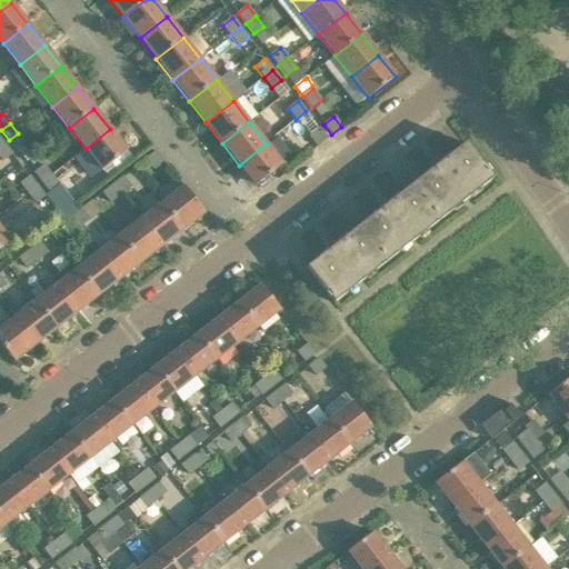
[(127,151),(110,129),(86,149),(102,170),(127,151)]
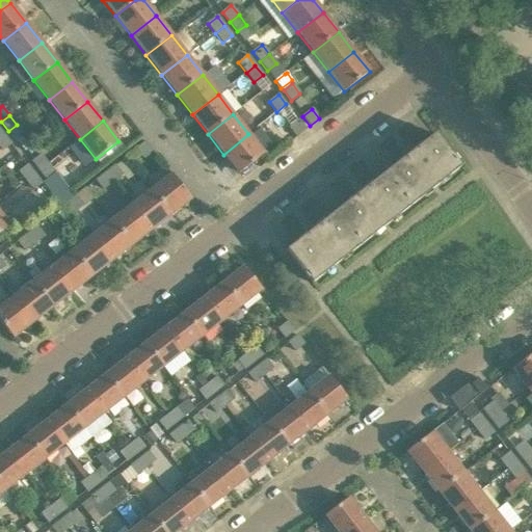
[(296,137),(306,130),(298,121),(289,128),(296,137)]
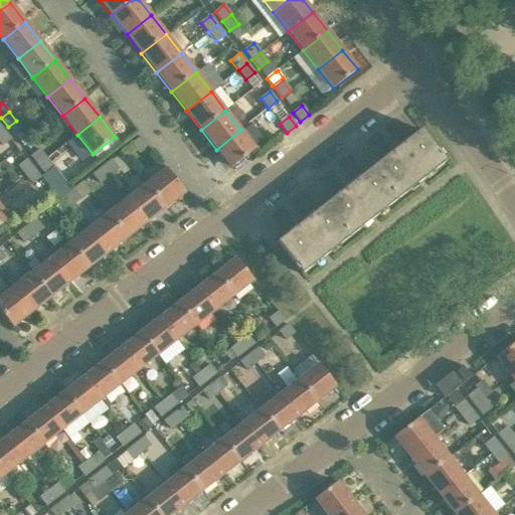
[(8,127),(15,136),(23,130),(16,121),(8,127)]
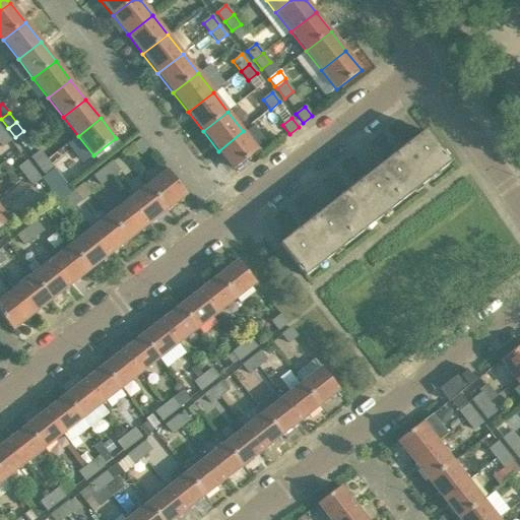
[(10,140),(3,131),(0,134),(0,144),(2,147),(10,140)]
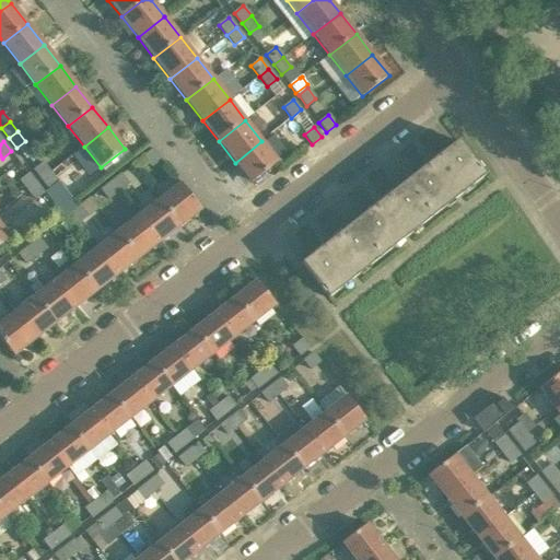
[(278,162),(261,141),(235,163),(251,184),(278,162)]
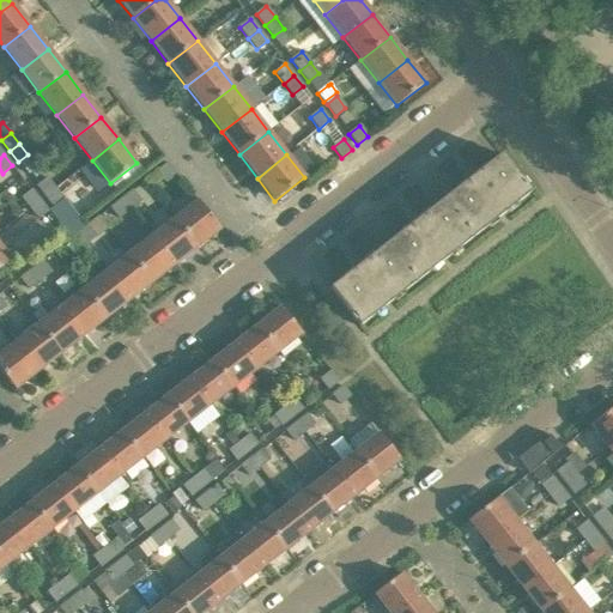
[(530,193),(501,155),(443,200),(473,238),(530,193)]
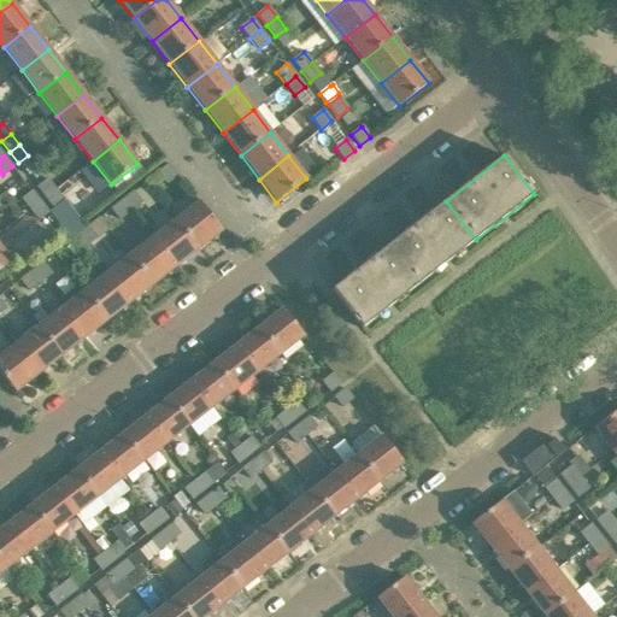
[(117,193),(144,172),(137,164),(111,184),(117,193)]
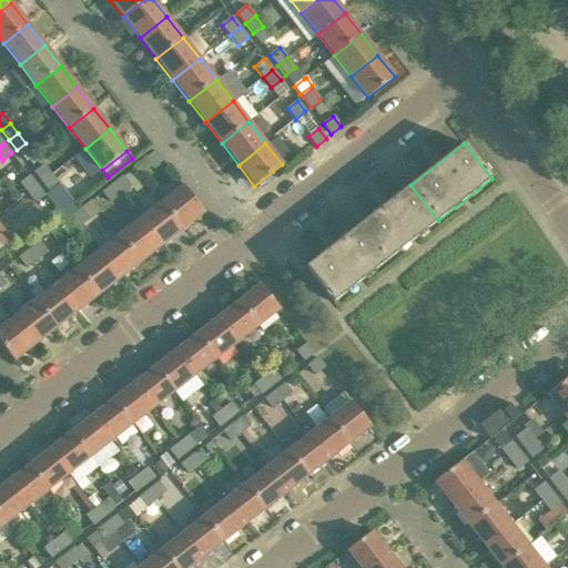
[(155,152),(144,160),(153,170),(162,161),(155,152)]
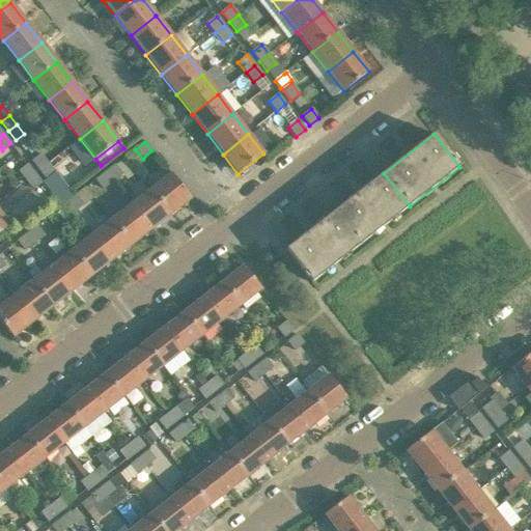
[(32,161),(39,170),(48,164),(40,155),(32,161)]
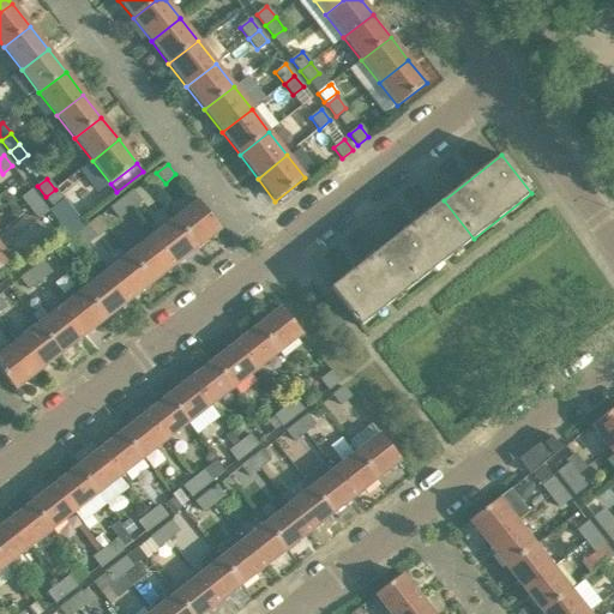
[(55,190),(46,197),(53,208),(64,199),(55,190)]
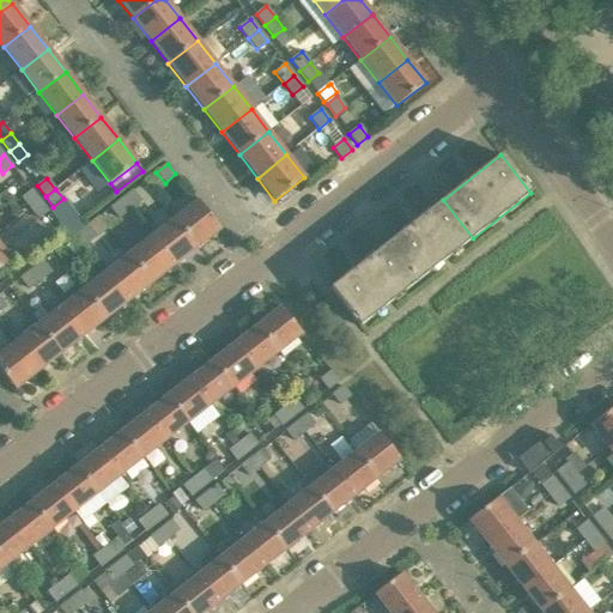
[(40,201),(32,192),(31,190),(22,198),(30,208),(40,201)]
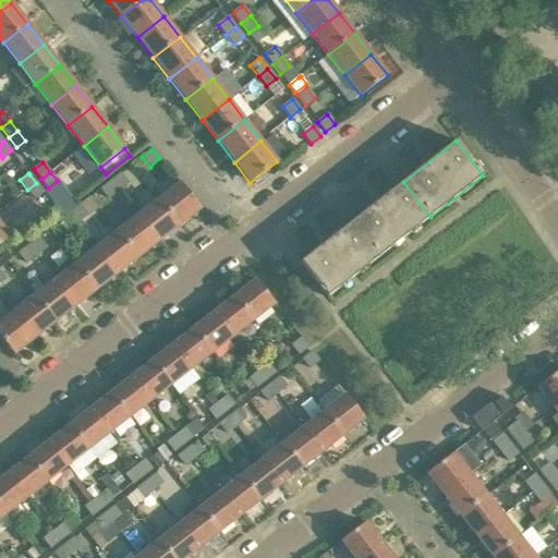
[(110,182),(118,192),(129,183),(121,173),(110,182)]
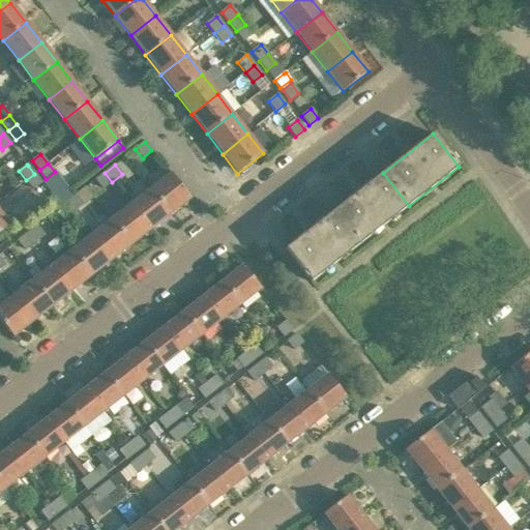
[(61,207),(66,203),(74,197),(54,173),(46,179),(42,182),(61,207)]
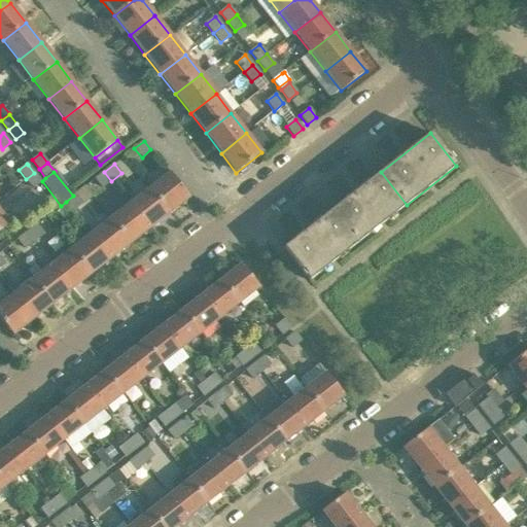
[(104,172),(95,179),(102,188),(111,181),(104,172)]
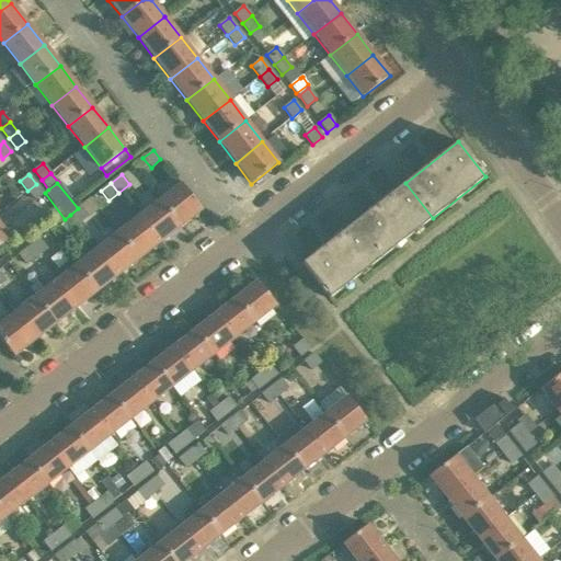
[(405,183),(354,224),(381,259),(433,218),(405,183)]
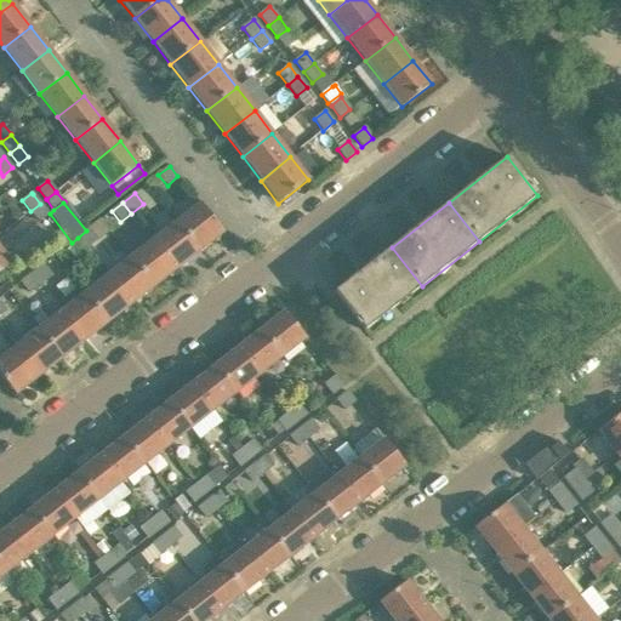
[(49,214),(40,204),(30,211),(39,222),(49,214)]
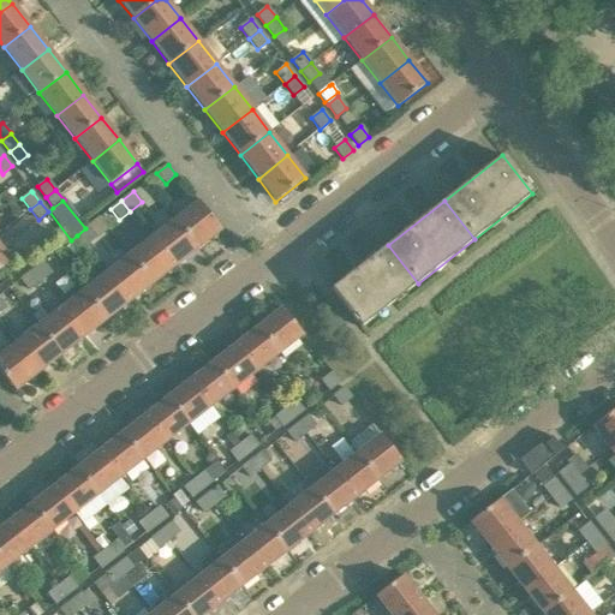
[(174,220),(197,249),(221,231),(198,202),(174,220)]
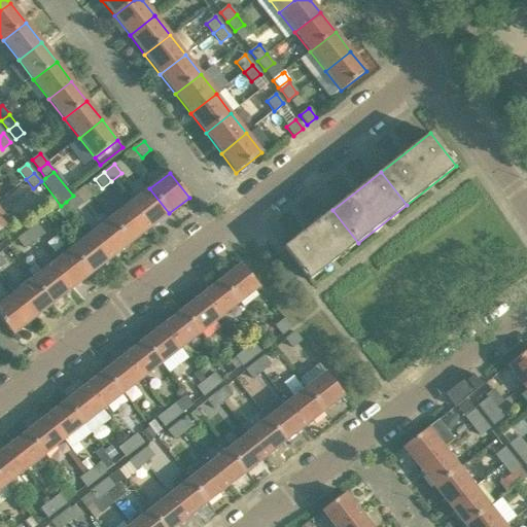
[(130,204),(149,229),(169,213),(149,188),(130,204)]
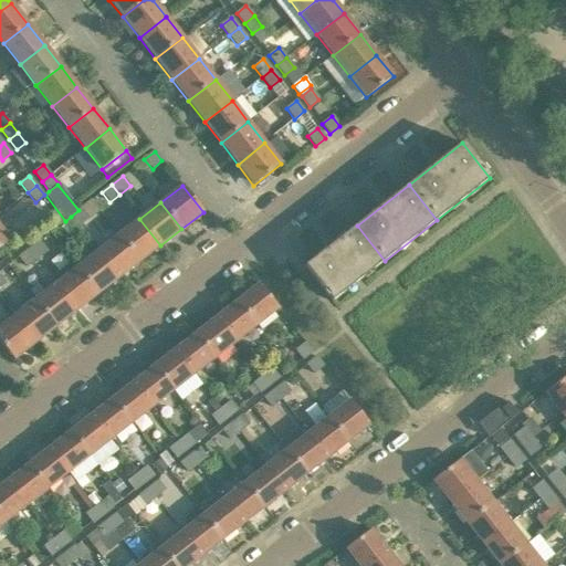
[(88,219),(81,209),(79,210),(71,217),(79,227),(88,219)]
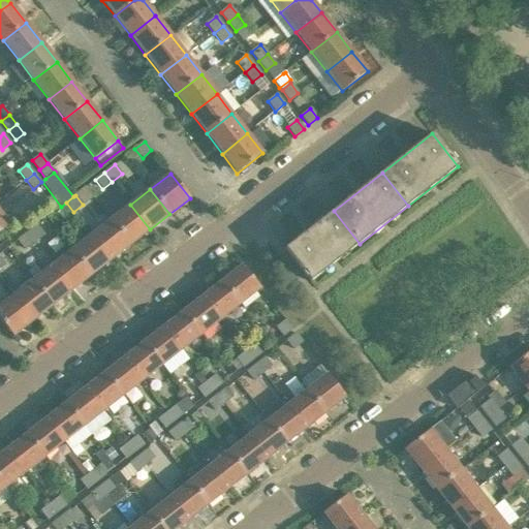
[(63,220),(73,212),(66,203),(61,207),(57,210),(63,220)]
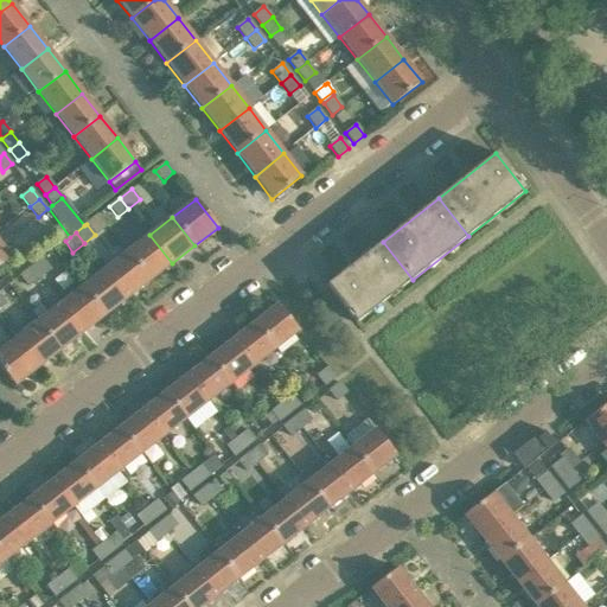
[(127,253),(149,281),(172,263),(149,235),(127,253)]
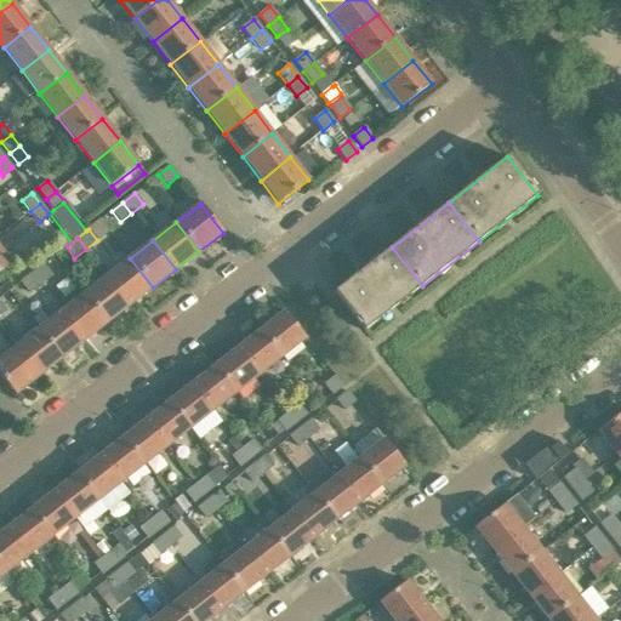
[(364,332),(422,286),(392,248),(334,294),(364,332)]
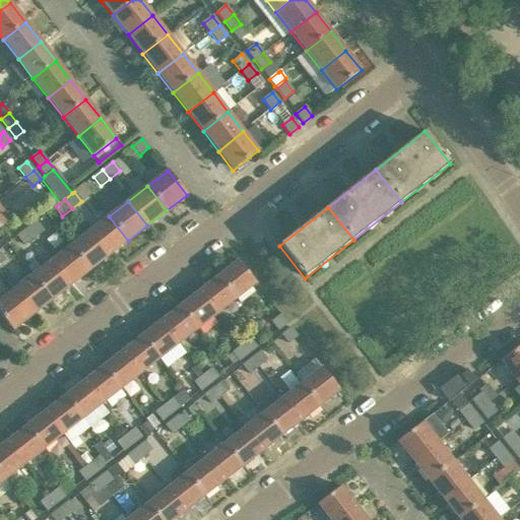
[(0,229),(9,221),(0,209),(0,229)]
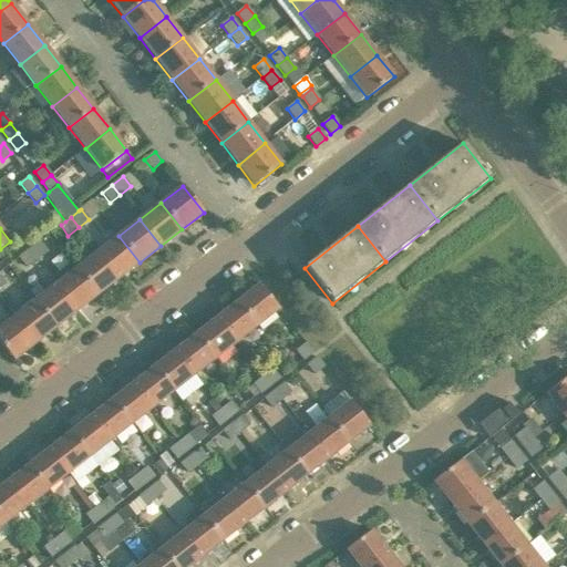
[(98,253),(119,279),(140,263),(119,236),(98,253)]
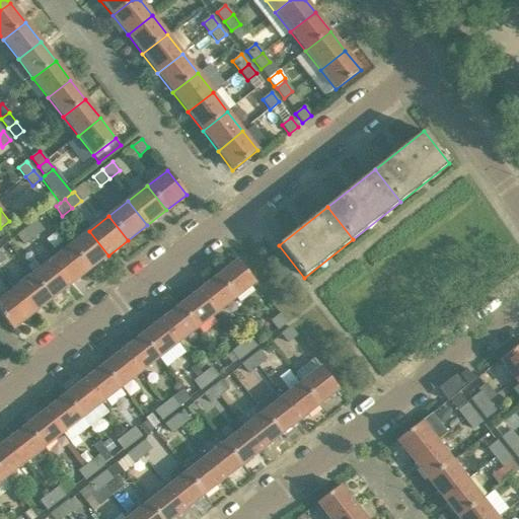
[(26,228),(33,237),(43,230),(36,221),(26,228)]
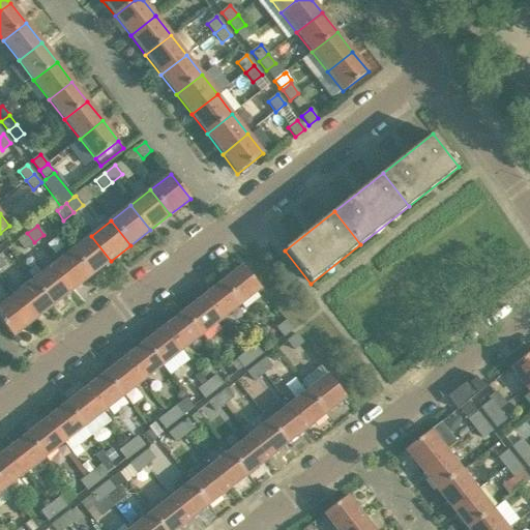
[(27,233),(18,241),(25,251),(34,242),(27,233)]
